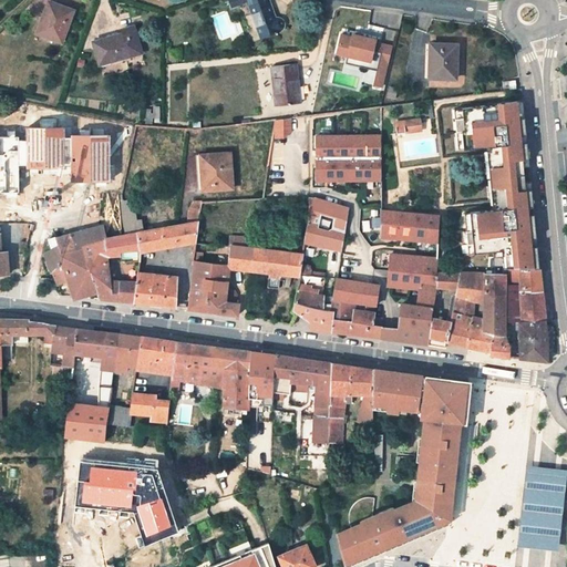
[(249,0),(251,6),(249,7),(261,37),(279,30),(280,29),(281,28),(282,27),(282,22),(281,21),(278,19),(275,19),(267,0),(266,0),(265,0),(249,0)]
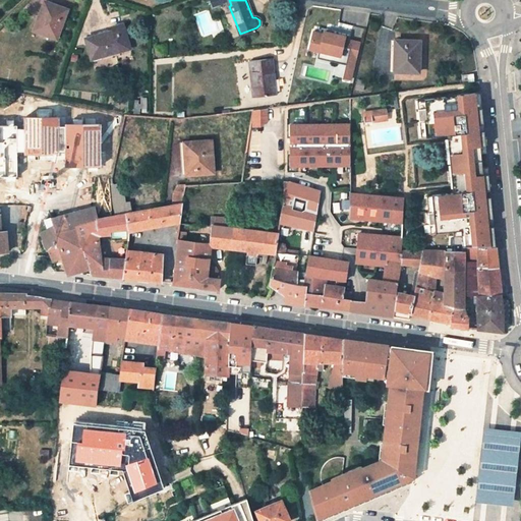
[(66,10),(45,2),(35,31),(56,38),(66,10)]
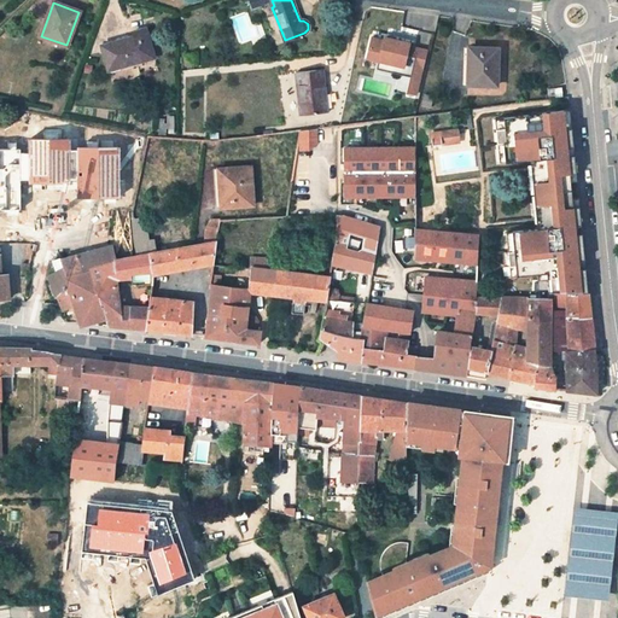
[(109,70),(153,58),(145,29),(133,33),(134,36),(101,46),(109,70)]
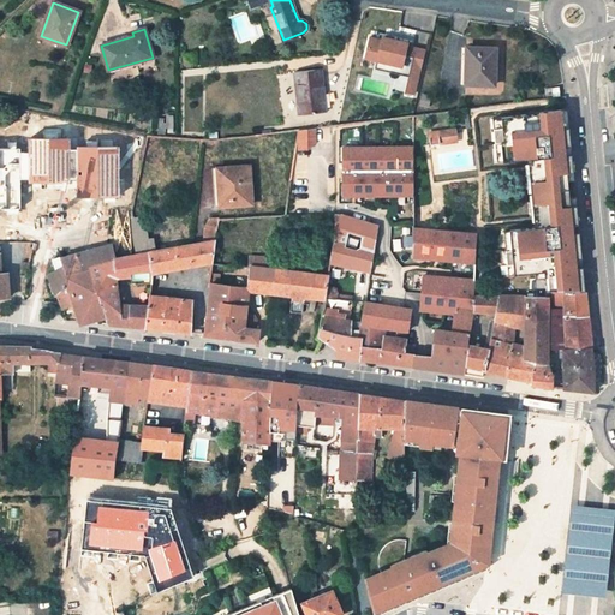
[(395,90),(417,95),(427,43),(371,33),(366,57),(380,59),(377,67),(399,72),(395,90)]
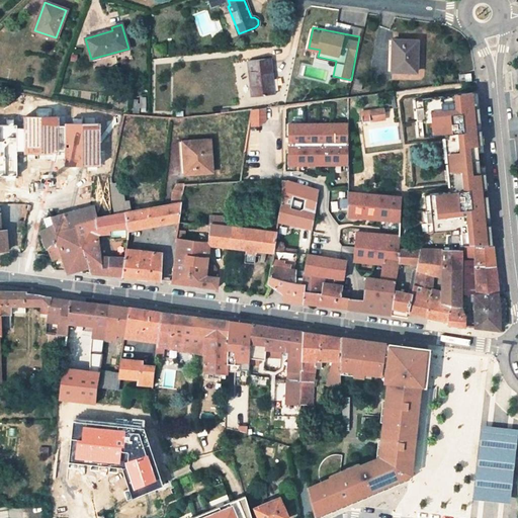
[(416,72),(417,41),(394,40),(393,71),(416,72)]
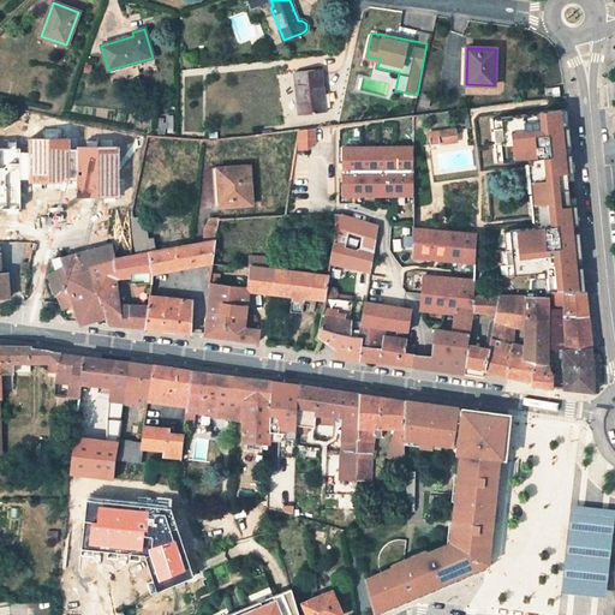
[(324,111),(320,72),(294,75),(299,113),(324,111)]
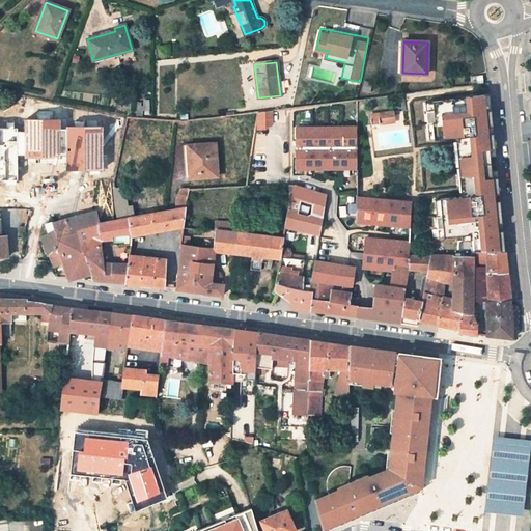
[(484,93),(430,101),(431,108),(426,109),(427,121),(432,120),(435,137),(455,135),(456,139),(462,138),(468,194),(462,194),(463,198),(441,200),(443,217),(438,218),(439,229),(444,229),(445,239),(463,236),(471,235),(471,240),(472,251),(487,251),(506,251),(503,229),(498,230),(498,222),(503,222),(502,218),(500,199),(495,200),(495,192),(500,192),(498,176),(493,177),(492,169),(497,169),(496,156),(491,156),(487,124),(493,124),(491,109),(485,109),(484,93)]
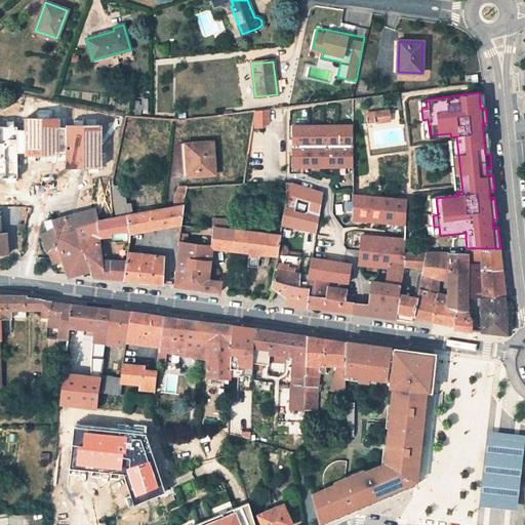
[(271,126),(271,109),(254,109),(254,125),(271,126)]
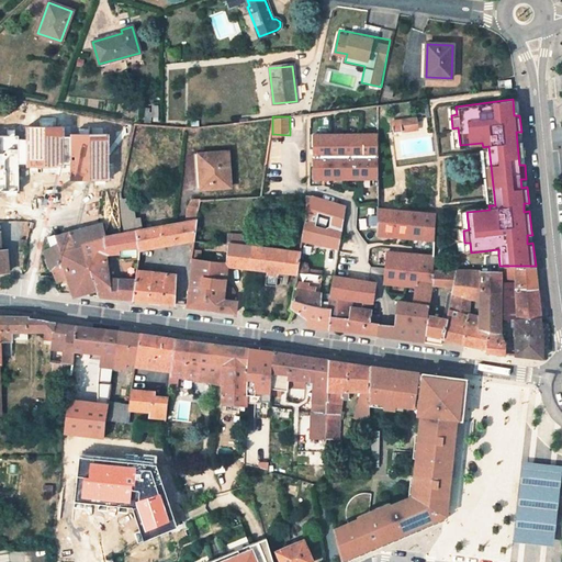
[(417,127),(416,116),(400,119),(401,130),(417,127)]
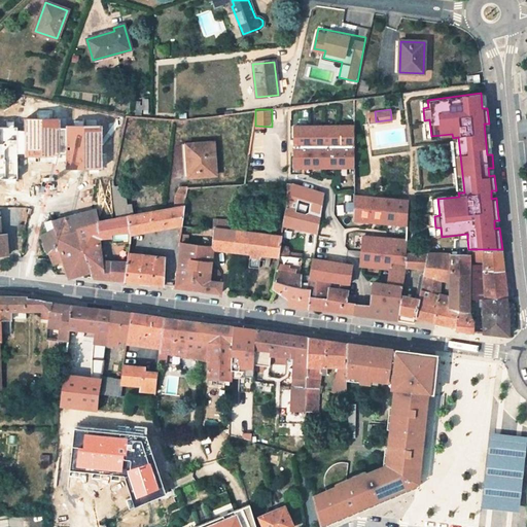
[(376,121),(375,111),(366,112),(369,123),(376,121)]
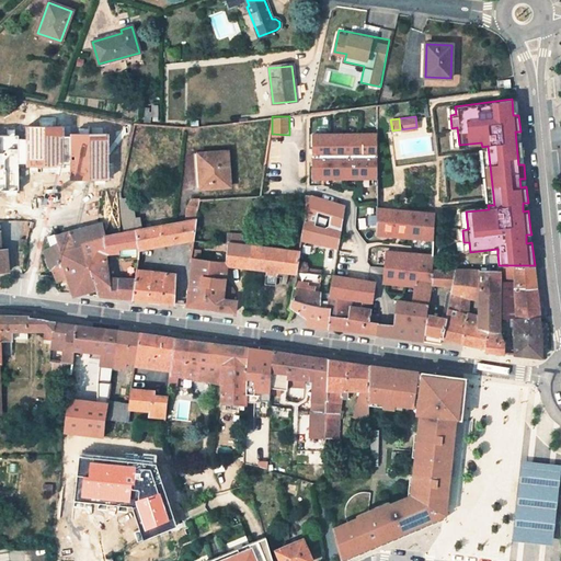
[(524,164),(521,132),(515,132),(518,164),(524,164)]
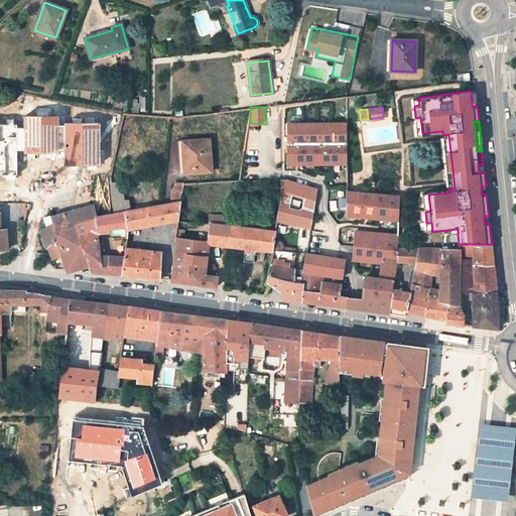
[(347,124),(289,125),(289,162),(331,163),(331,199),(333,207),(343,216),(342,227),(347,233),(346,238),(354,247),(355,248),(358,216),(348,215),(348,190),(347,124)]
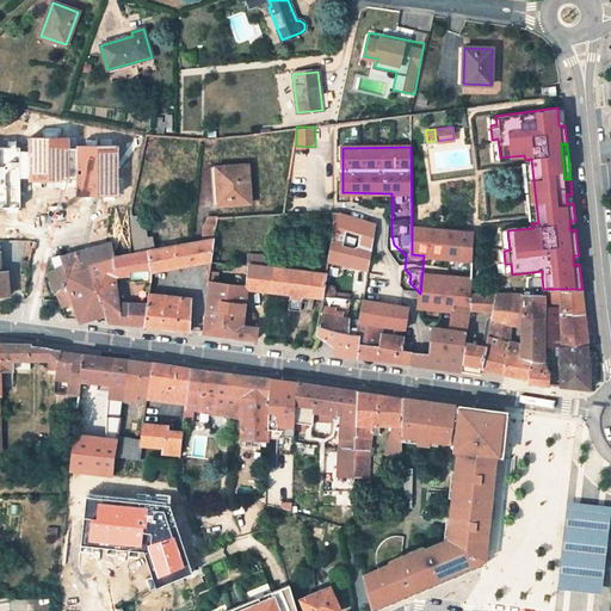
[(531,159),(525,160),(531,223),(538,223),(531,159)]
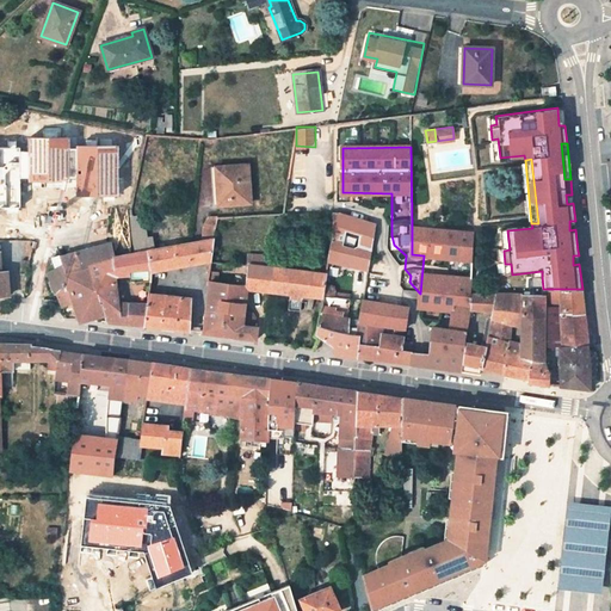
[(251,203),(247,165),(216,167),(218,205),(251,203)]
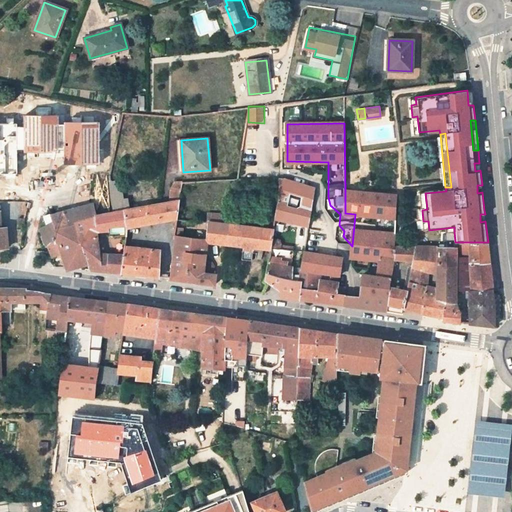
[(77,168),(78,163),(70,162),(69,167),(69,173),(72,173),(77,174),(77,168)]
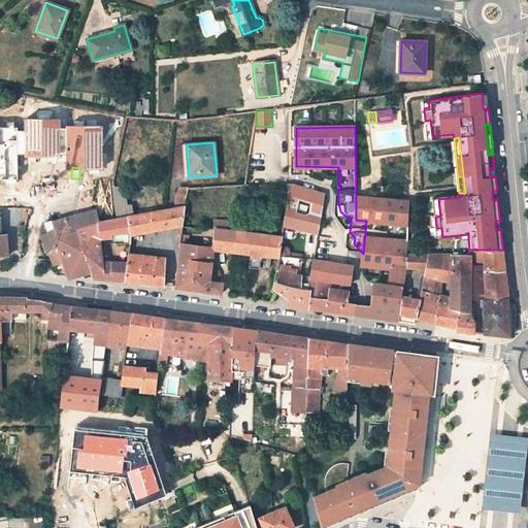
[(71,178),(71,172),(35,169),(34,170),(32,179),(33,180),(74,182),(74,178),(71,178)]
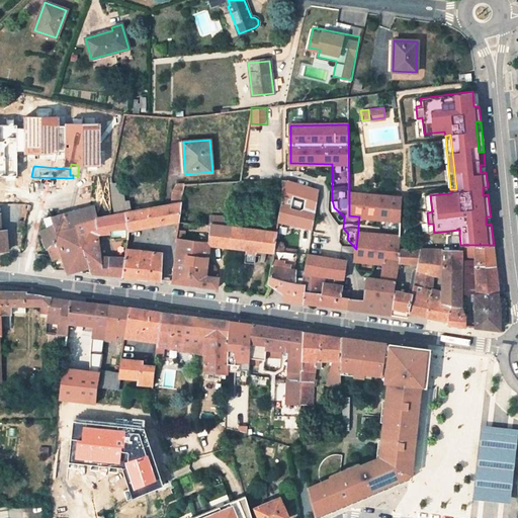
[(31,176),(33,167),(20,167),(19,175),(31,176)]
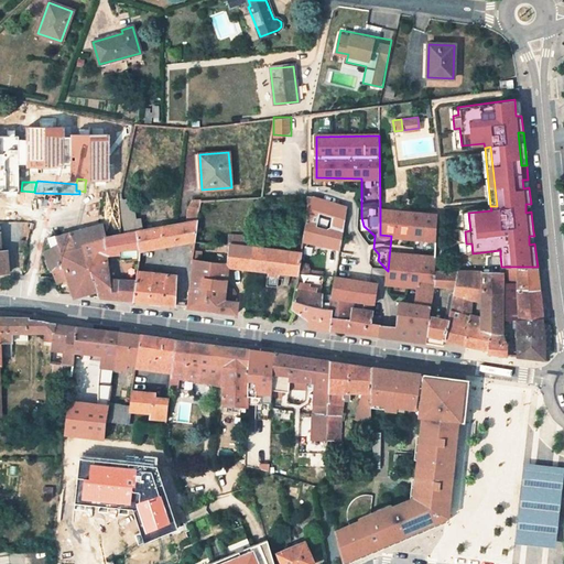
[(303,241),(339,249),(346,206),(316,197),(307,197),(307,208),(303,241)]
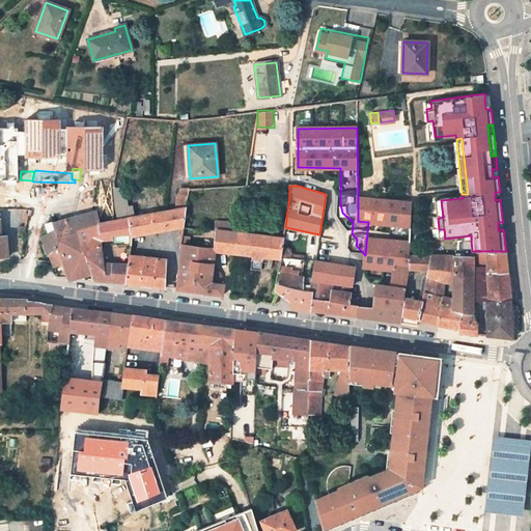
[(127,205),(123,188),(114,189),(115,194),(118,220),(129,218),(136,217),(132,204),(127,205)]
